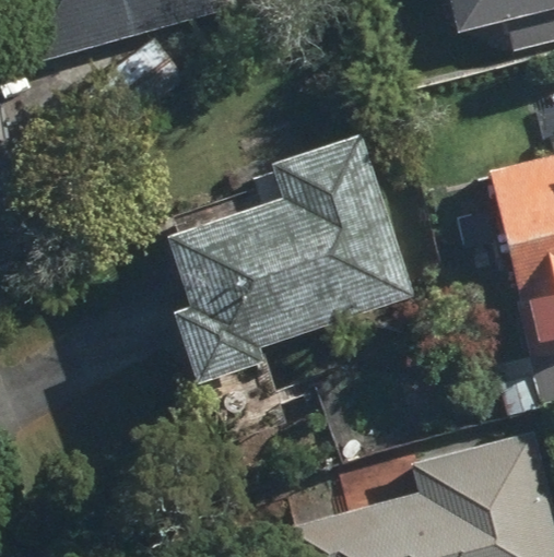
[(8,0),(27,67),(239,6),(237,0),(8,0)]
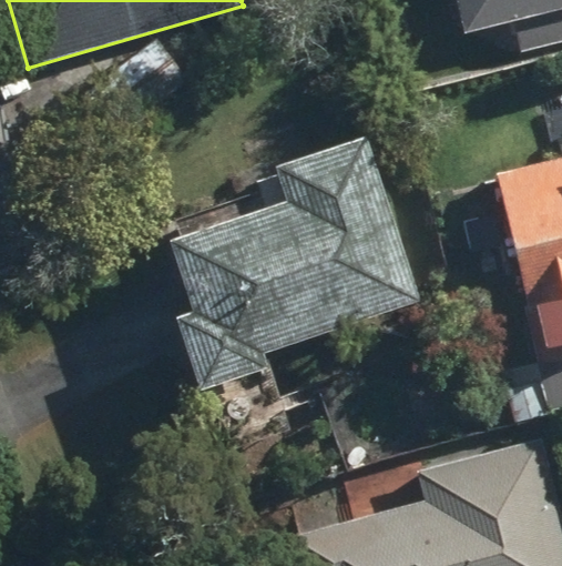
[(453,0),(462,33),(519,19),(527,52),(561,42),(561,0),(453,0)]
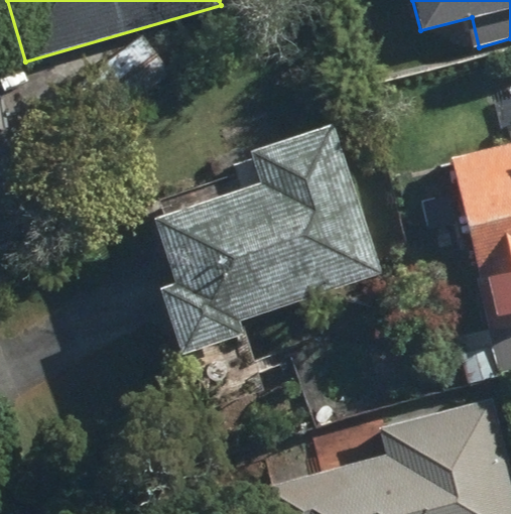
[(261,183),(153,218),(180,302),(160,309),(176,357),(245,335),(239,317),(381,272),(334,123),(250,150),(261,183)]
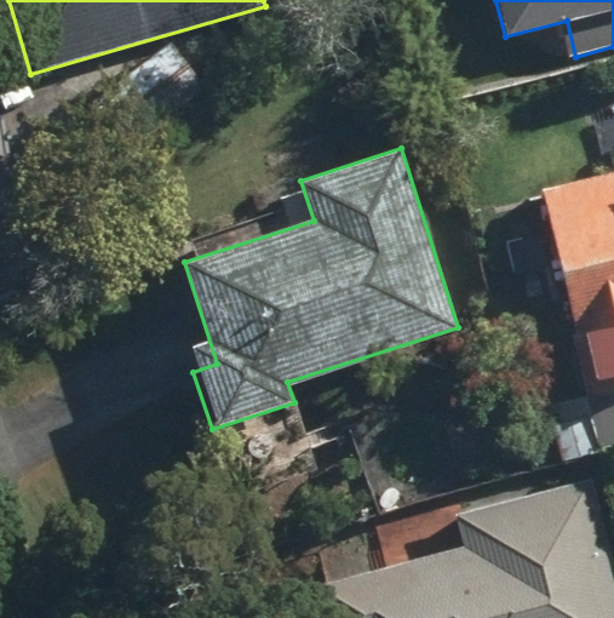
[(613,169),(544,187),(596,396),(613,392),(613,169)]
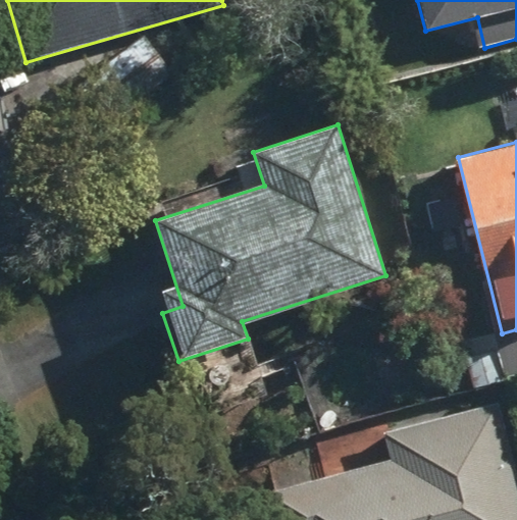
[(397,456),(261,492),(268,519),(516,519),(516,508),(507,472),(516,469),(516,453),(502,401),(390,431),(397,456)]
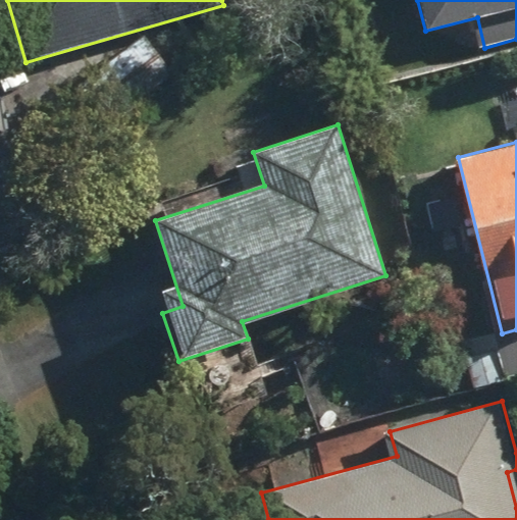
All buildings are outlined.
